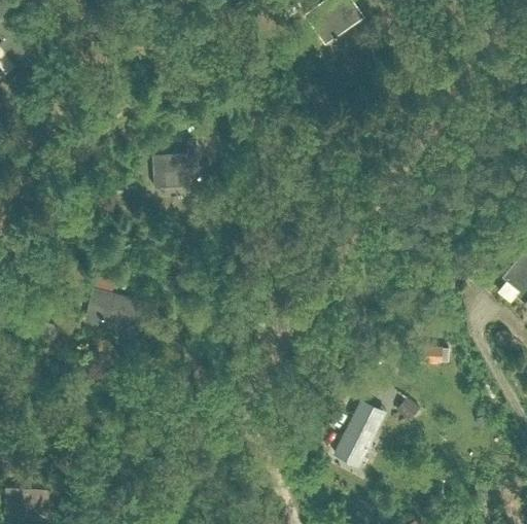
[(356,23),(341,2),(312,24),(327,44),(356,23)]
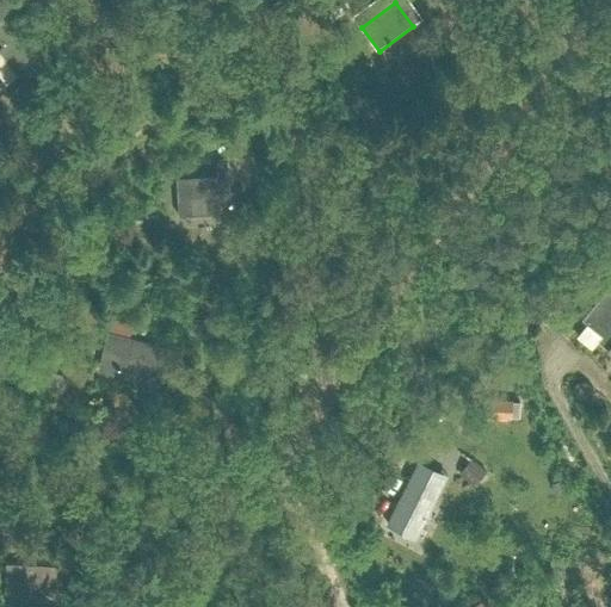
[(0,47),(0,53),(17,76),(39,60),(10,19),(0,25),(0,43),(2,47),(0,47)]
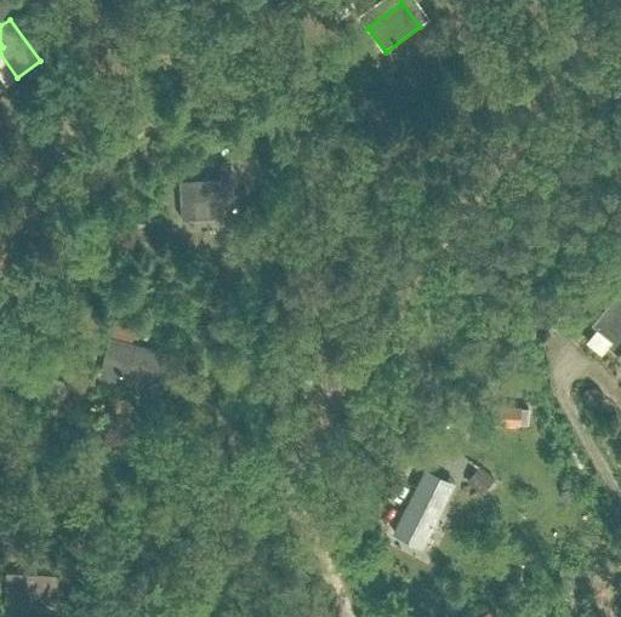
[(209,190),(209,184),(180,186),(181,222),(233,218),(232,188),(209,190)]
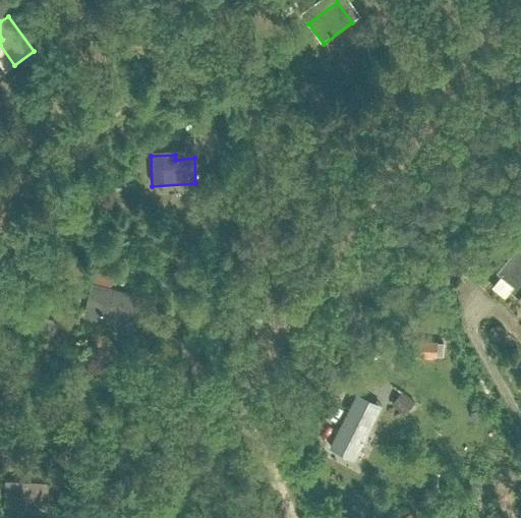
[(518,299),(519,300),(520,297),(520,246),(497,274),(502,279),(507,283),(514,288),(511,292),(518,299)]
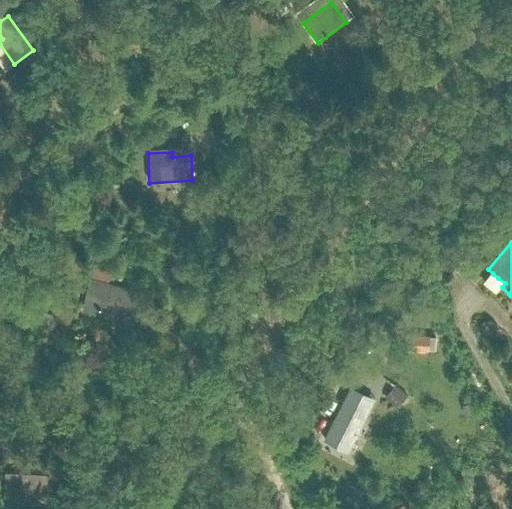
[(140,293),(92,280),(84,311),(132,324),(140,293)]
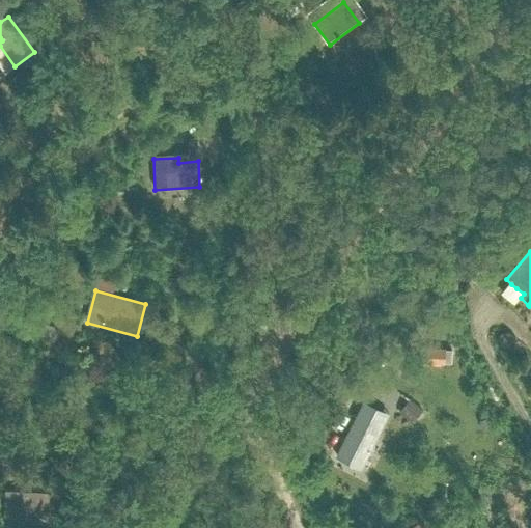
[(354,422),(336,459),(362,471),(363,468),(371,472),(388,439),(354,422)]
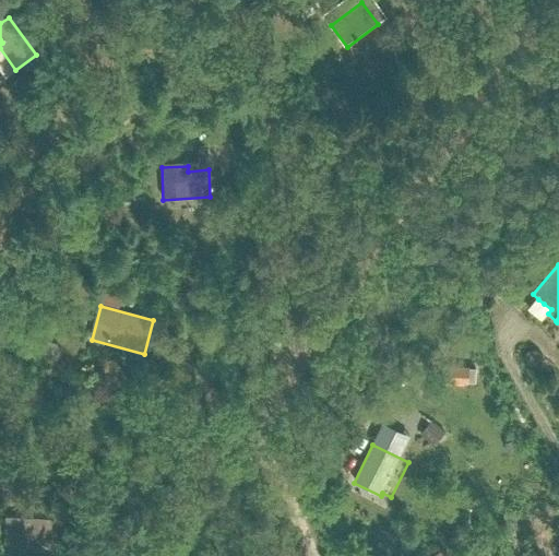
[(51,521),(6,519),(3,551),(49,553),(51,521)]
